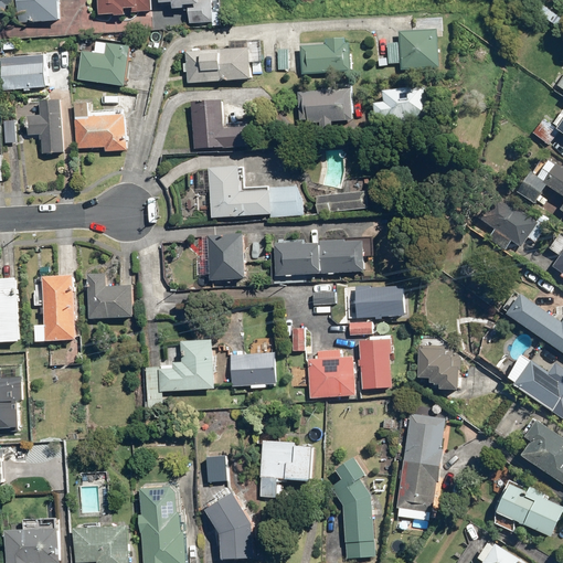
[(14,0),(14,21),(56,21),(56,0),(14,0)]
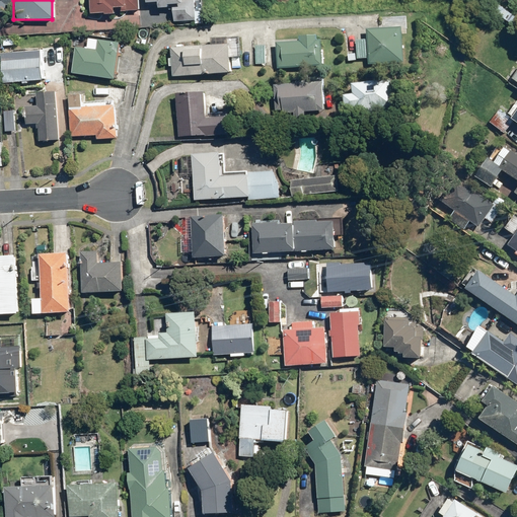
[(88,0),(89,14),(115,13),(115,8),(125,8),(125,10),(138,9),(137,0),(88,0)]
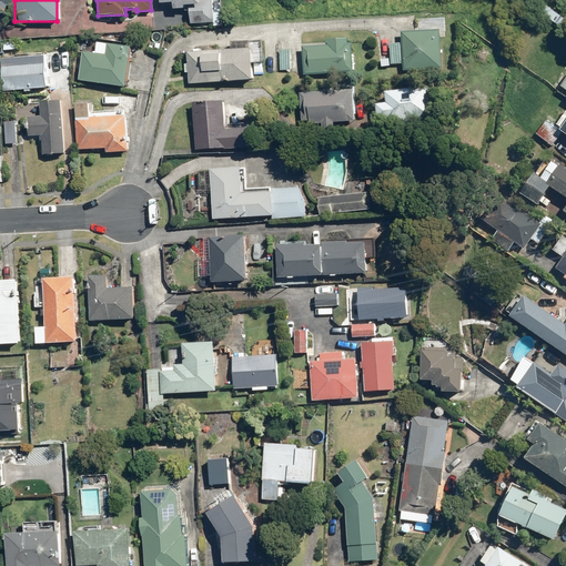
[(183,9),(183,4),(198,4),(196,0),(158,0),(159,3),(173,3),(173,9),(183,9)]
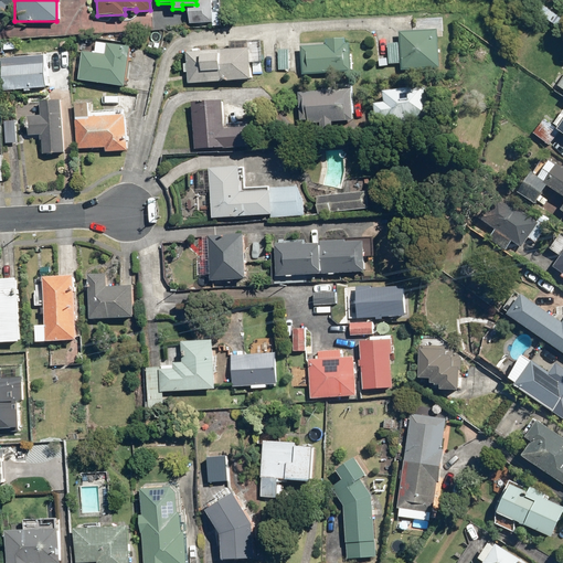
[(195,0),(197,4),(197,10),(188,10),(187,21),(211,22),(211,0),(195,0)]
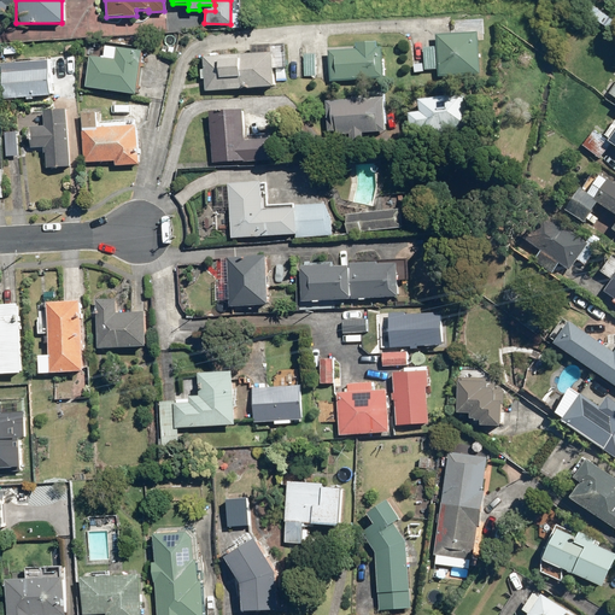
[(422,46),(423,69),(435,68),(435,77),(478,75),(476,33),(434,34),(435,46),(422,46)]
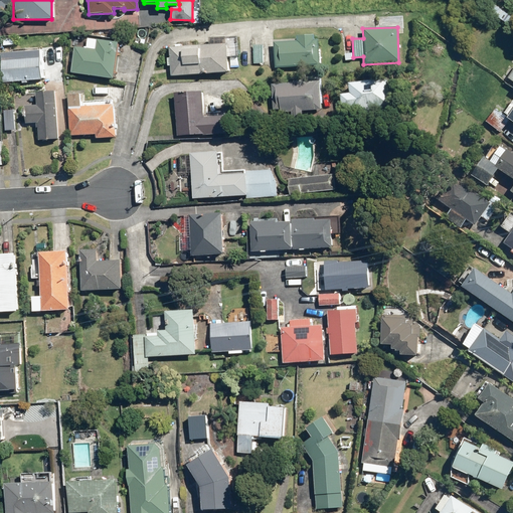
[(314,34),(296,35),(296,40),(274,41),(274,66),(320,65),(320,40),(314,40),(314,34)]
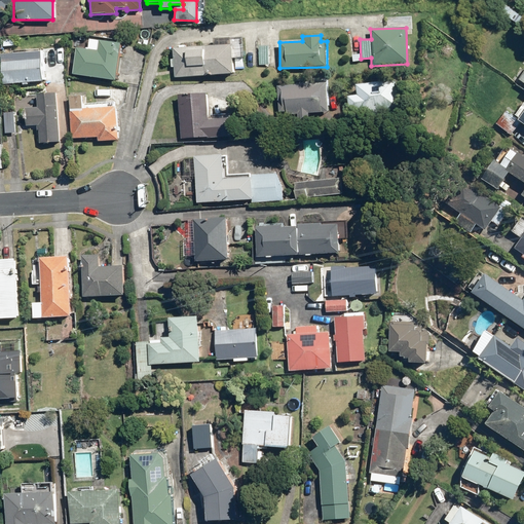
[(76,47),(72,73),(115,80),(121,44),(99,40),(98,50),(76,47)]
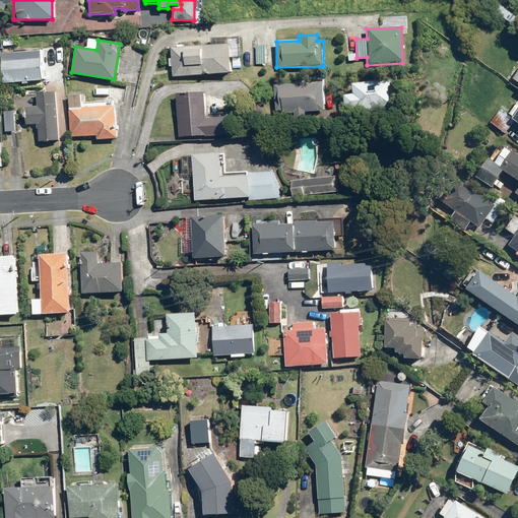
[(266,42),(256,41),(255,63),(266,64),(266,42)]
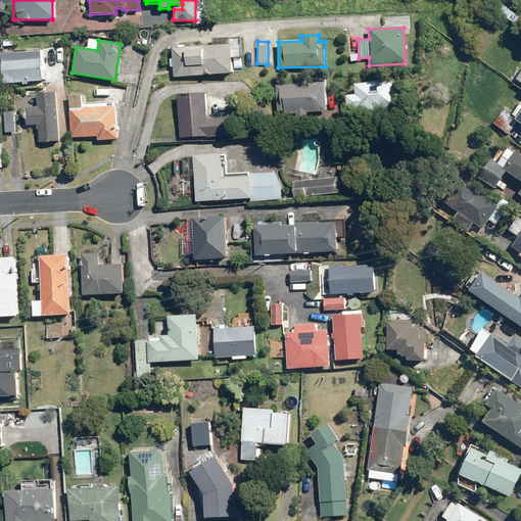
[(171,48),(172,75),(231,73),(230,45),(171,48)]
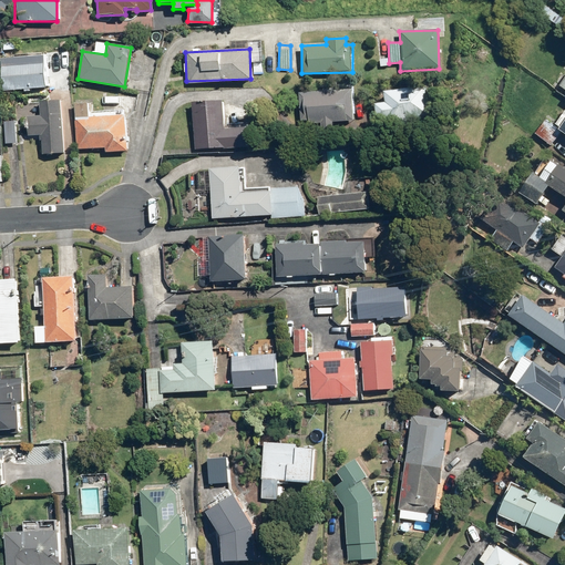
[(2,60),(3,89),(47,88),(45,59),(2,60)]
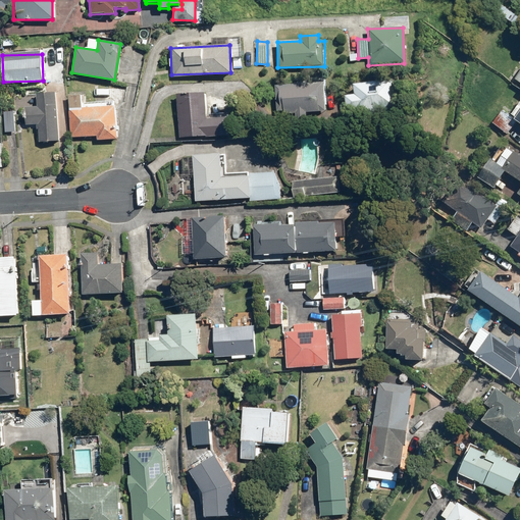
[(308,119),(307,112),(326,112),(325,78),(275,80),(276,113),(294,113),(294,119),(308,119)]
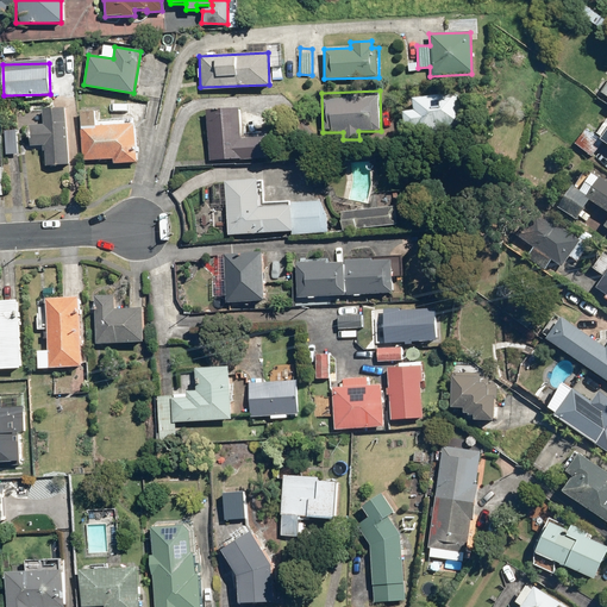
[(413,110),(402,111),(405,132),(464,126),(462,93),(412,98),(413,110)]
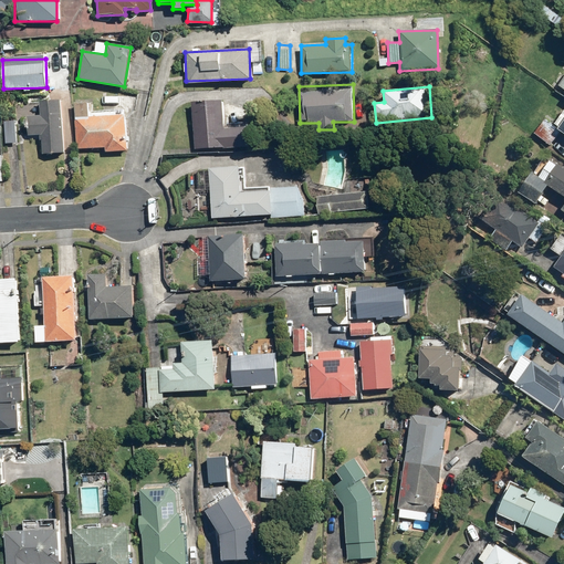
[(63,152),(60,100),(39,101),(40,114),(25,115),(27,135),(39,134),(39,139),(41,139),(42,154),(63,152)]
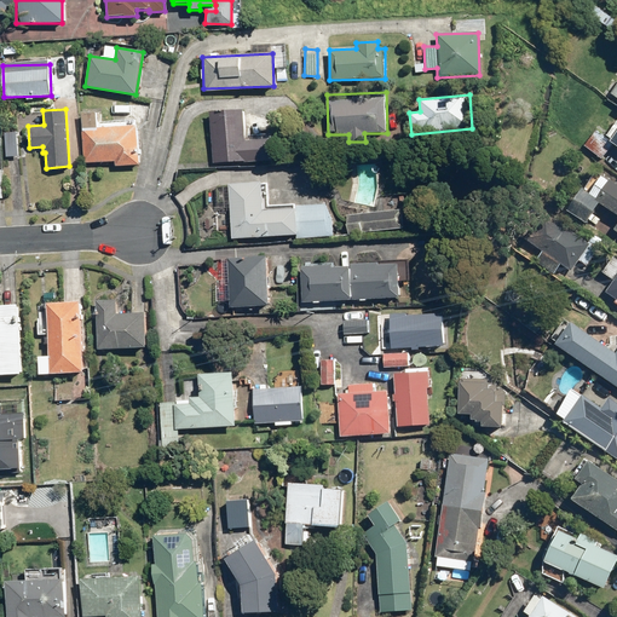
[(282,161),(282,137),(244,138),(243,111),(211,111),(212,162),(282,161)]
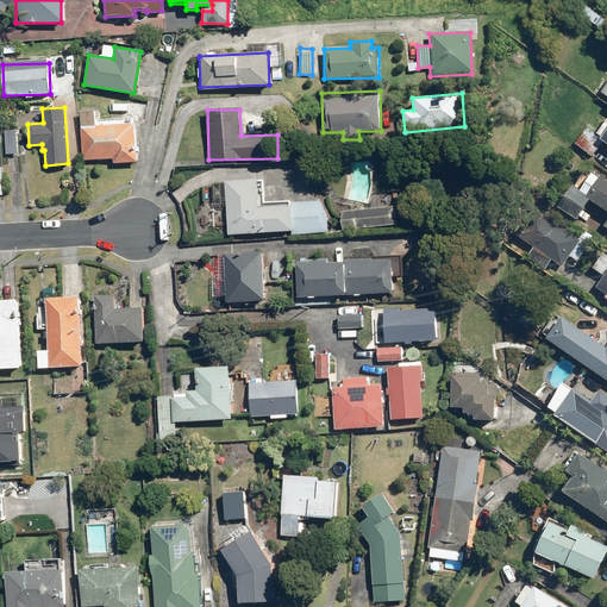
[(606,129),(601,138),(586,126),(574,142),(592,155),(602,142),(606,144),(606,129)]
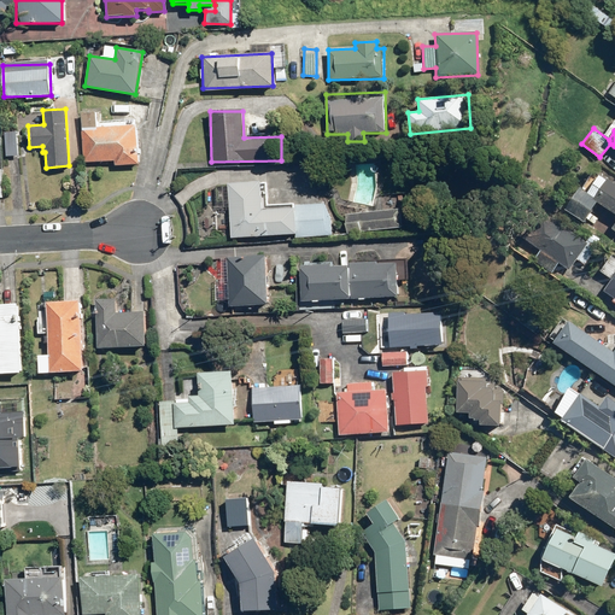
[(113,162),(113,164),(138,164),(138,130),(83,129),(82,160),(113,162)]
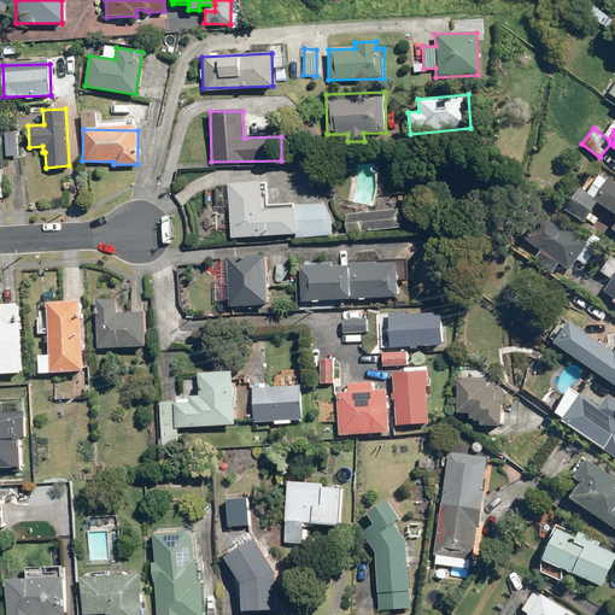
[(614,212),(614,224),(611,230),(614,232),(614,183),(601,174),(589,193),(581,188),(566,211),(584,223),(598,201),(614,212)]
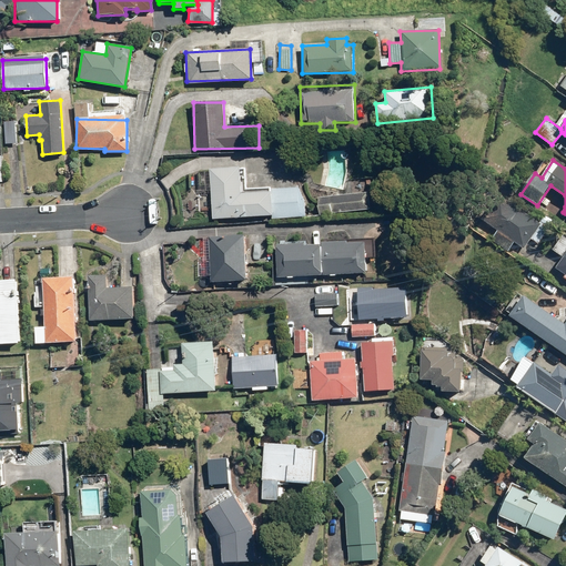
[(300,218),(300,187),(246,187),(246,168),(209,168),(209,218),(300,218)]
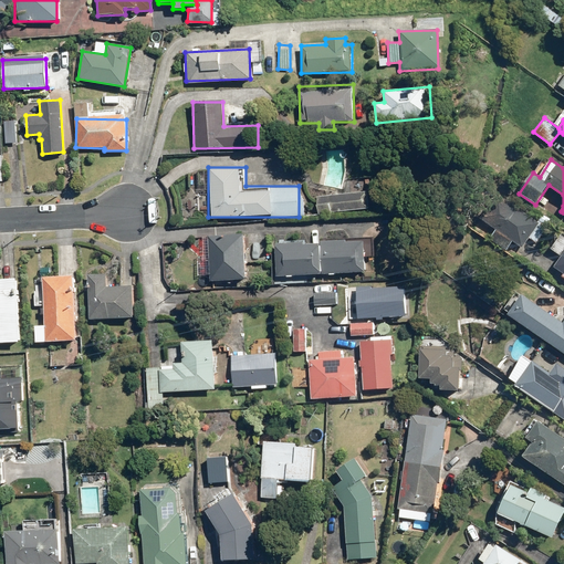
[(366,190),(316,196),(316,205),(329,204),(330,211),(368,208),(366,190)]
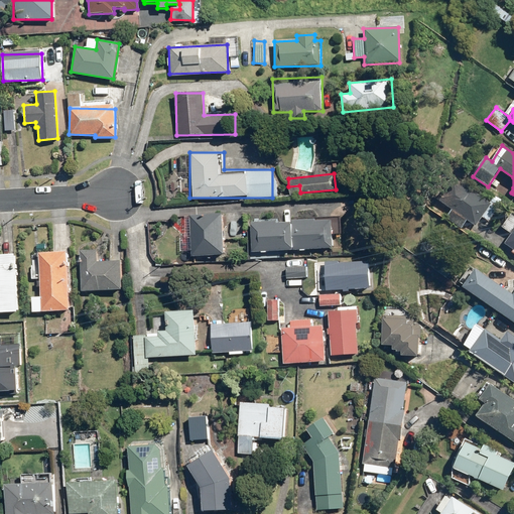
[(460,229),(467,219),(476,226),(491,204),(454,177),(437,199),(452,209),(444,218),(460,229)]
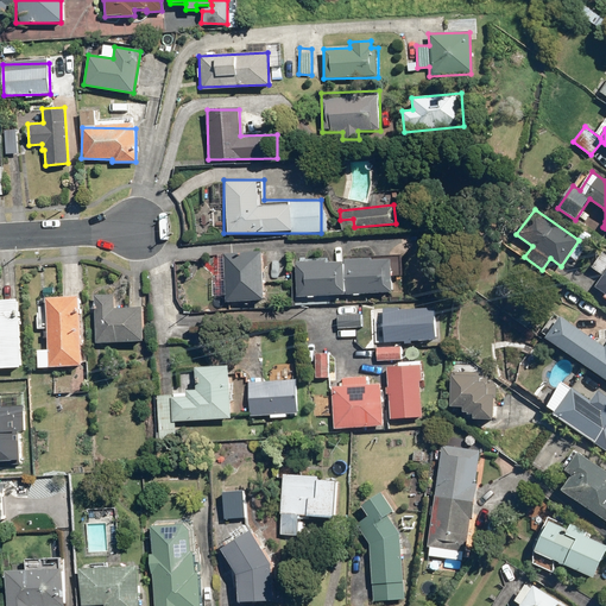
[(210,296),(225,295),(225,302),(264,300),(262,250),(222,251),(223,278),(209,279),(210,296)]
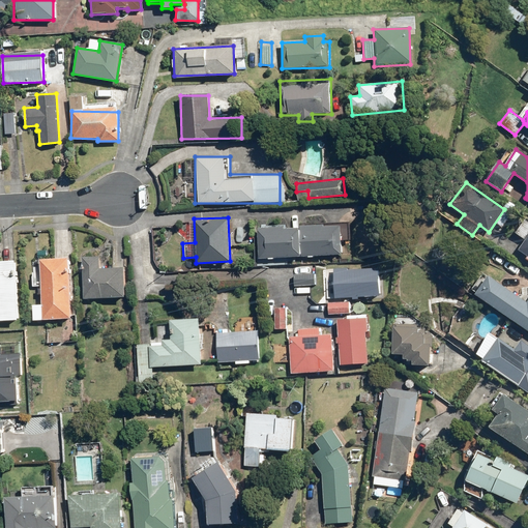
[(299,226),(300,257),(342,255),(341,225),(299,226)]
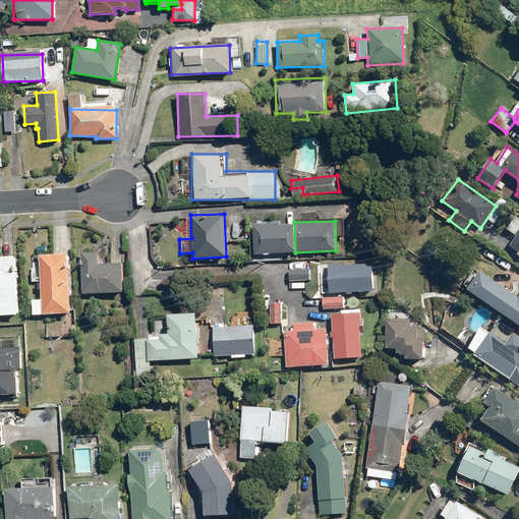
[(295,252),(294,222),(252,224),(253,253),(295,252)]
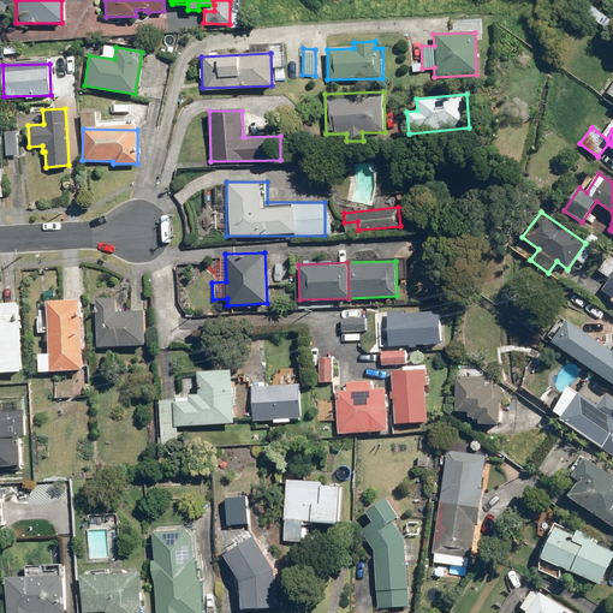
[(612,272),(601,290),(612,297),(612,272)]
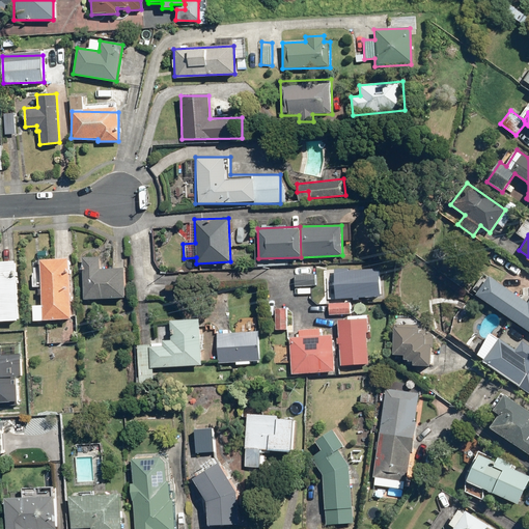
[(82,257),(83,299),(124,298),(123,268),(99,269),(99,256),(82,257)]
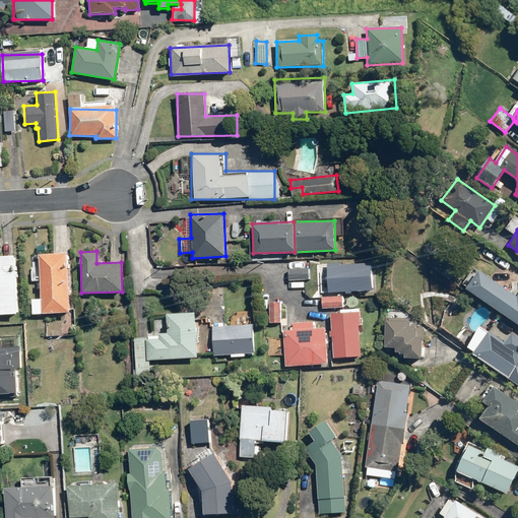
[(69,312),(67,252),(29,253),(30,281),(40,280),(40,299),(30,299),(31,313),(69,312)]
